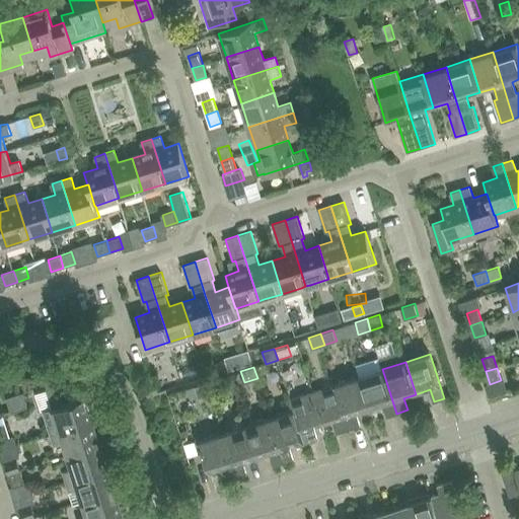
[(387,417),(396,414),(382,369),(359,376),(370,409),(383,404),(387,417)]
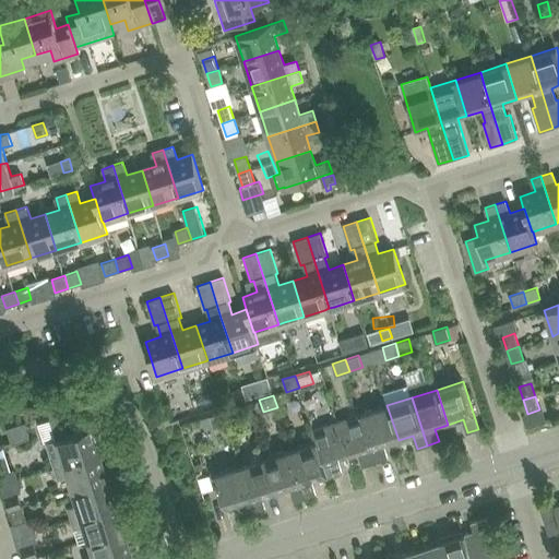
[(363,413),(378,461),(389,458),(384,444),(399,440),(387,405),(363,413)]
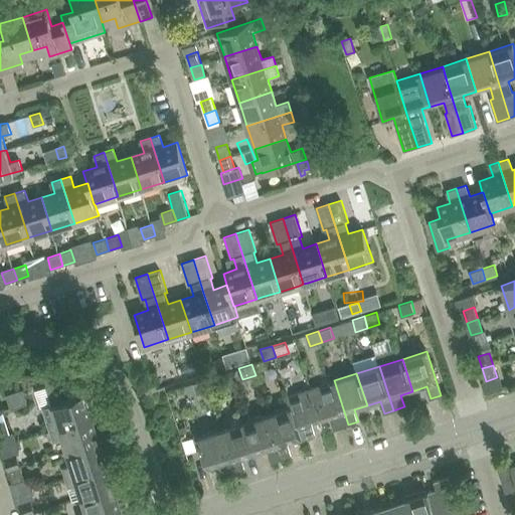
[(206,378),(209,390),(222,386),(218,374),(206,378)]
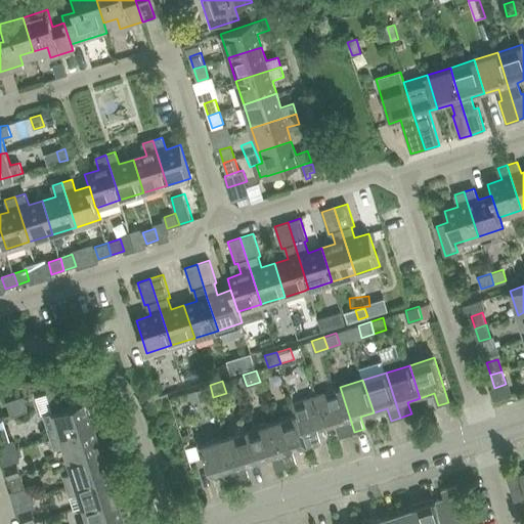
[(213,397),(210,385),(197,389),(201,401),(213,397)]
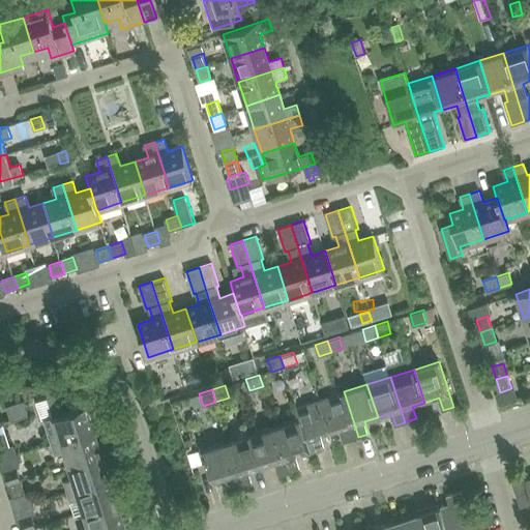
[(344,441),(358,437),(344,391),(320,399),(330,433),(341,430),(344,441)]
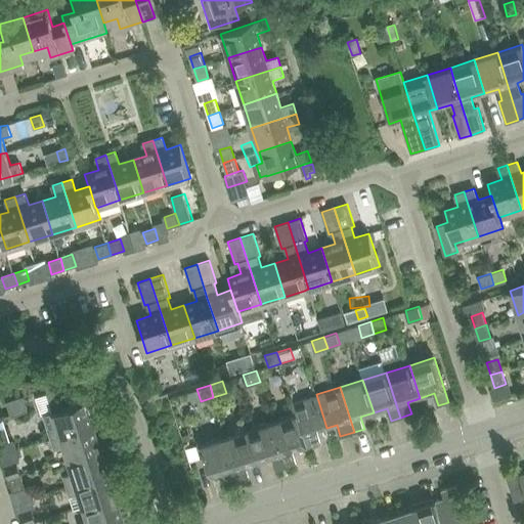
[(306,447),(321,442),(317,431),(326,428),(316,394),(293,402),(296,413),(306,447)]
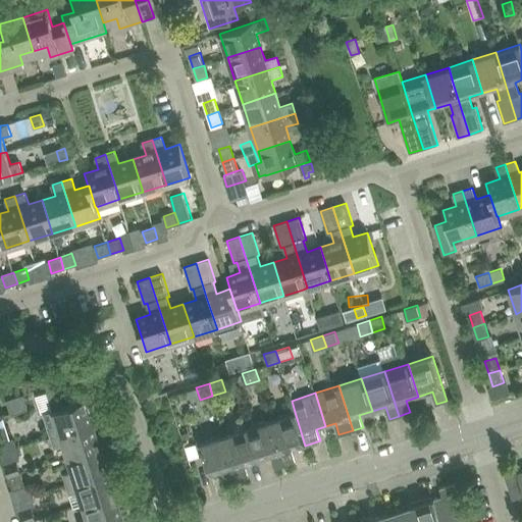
[(23,395),(6,400),(11,415),(28,410),(23,395)]
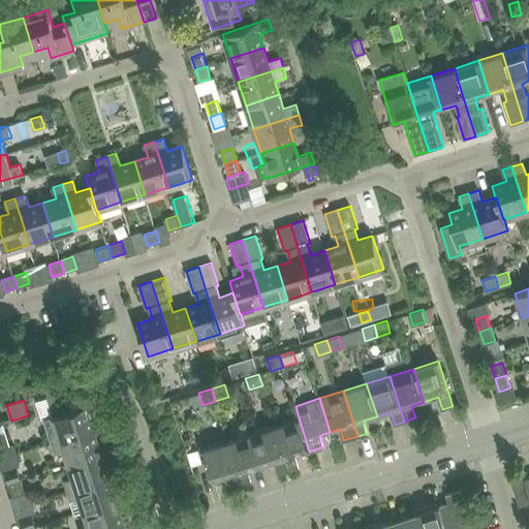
[(58,431),(50,433),(53,444),(95,430),(87,405),(54,416),(58,431)]
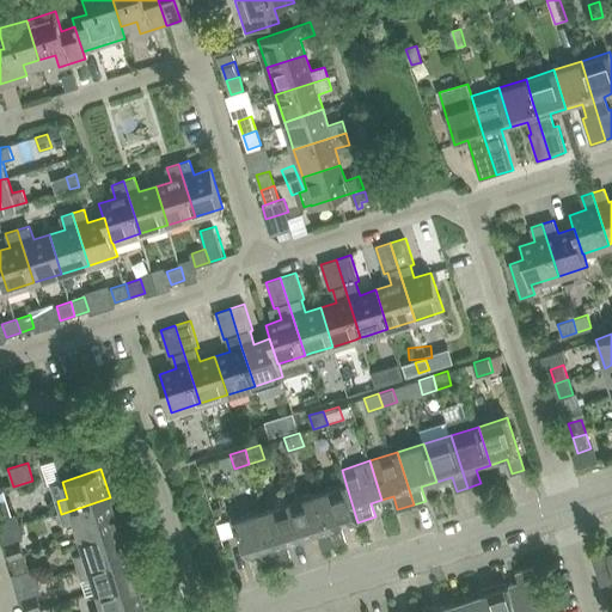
[(318,493),(335,545),(347,542),(342,527),(357,522),(346,483),(318,493)]
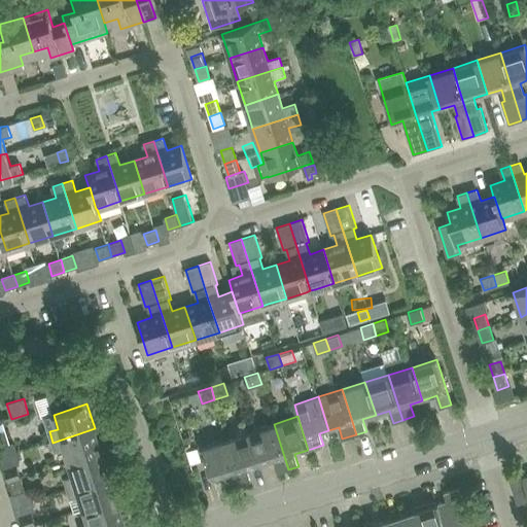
[(250,431),(260,464),(274,460),(278,472),(288,469),(274,424),(250,431)]
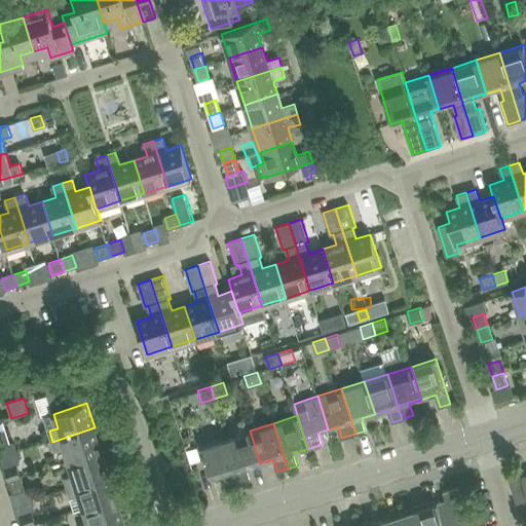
[(102,451),(95,427),(52,442),(55,451),(65,448),(69,461),(102,451)]
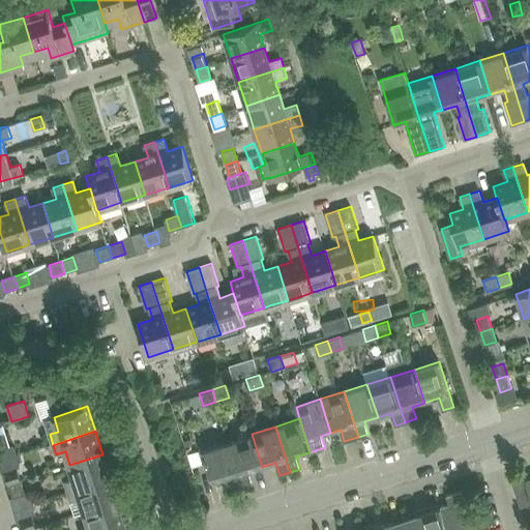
[(6,432),(0,433),(0,448),(10,445),(6,432)]
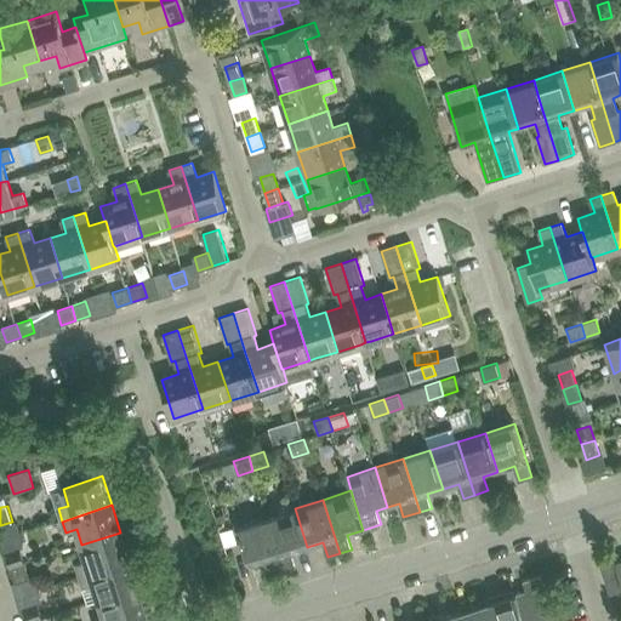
[(284,570),(296,567),(292,552),(307,547),(295,508),(267,517),(284,570)]
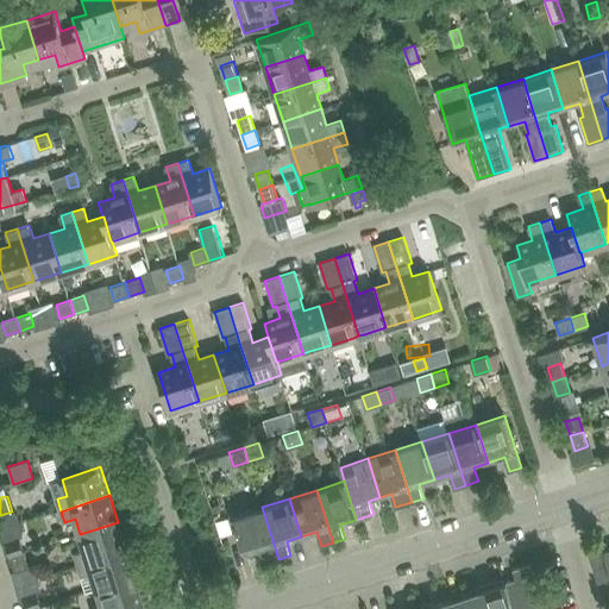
[(268,563),(278,559),(262,507),(234,516),(246,554),(263,550),(268,563)]
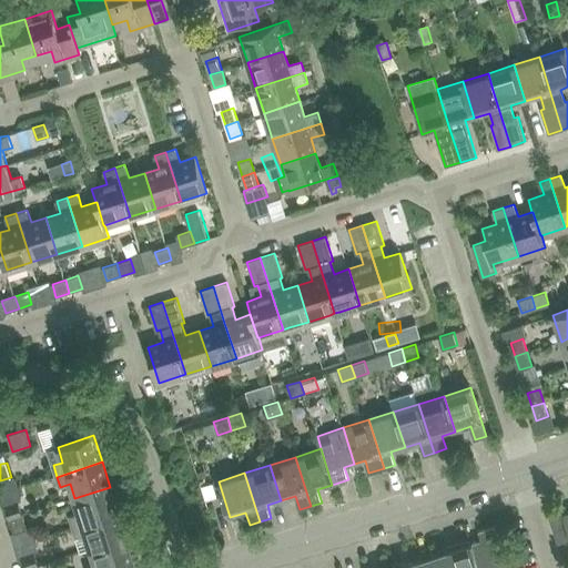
[(212,484),(202,487),(205,500),(216,497),(212,484)]
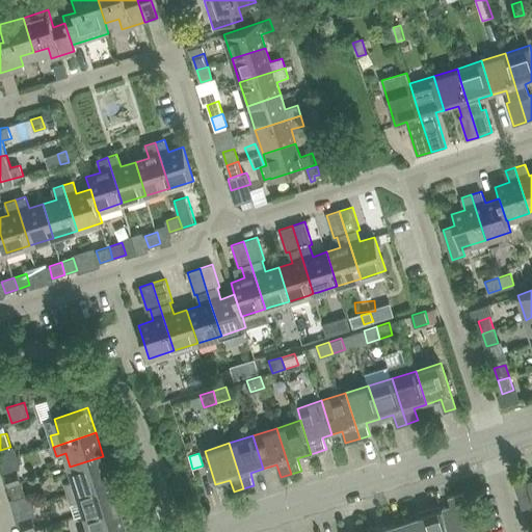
[(110,480),(103,456),(70,467),(74,480),(64,483),(68,494),(110,480)]
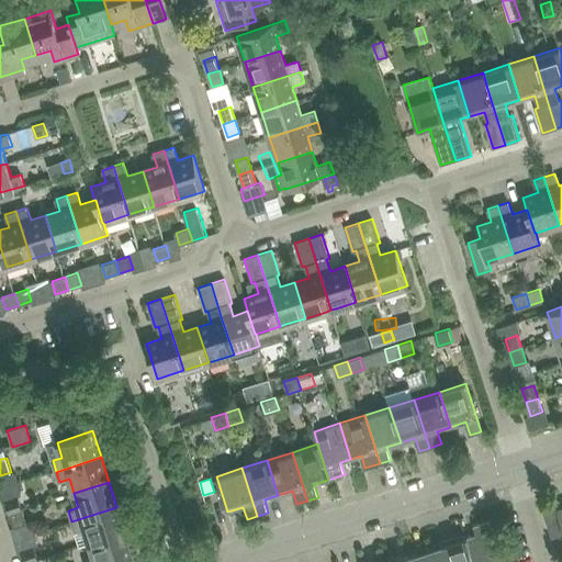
[(10,514),(23,509),(19,496),(6,499),(10,514)]
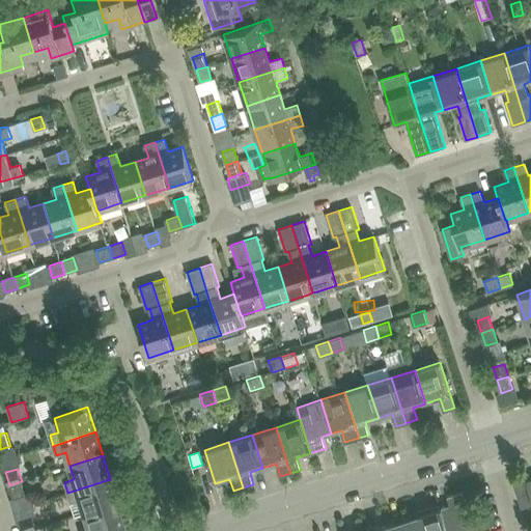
[(530,478),(526,480),(513,484),(521,507),(530,504),(530,478)]
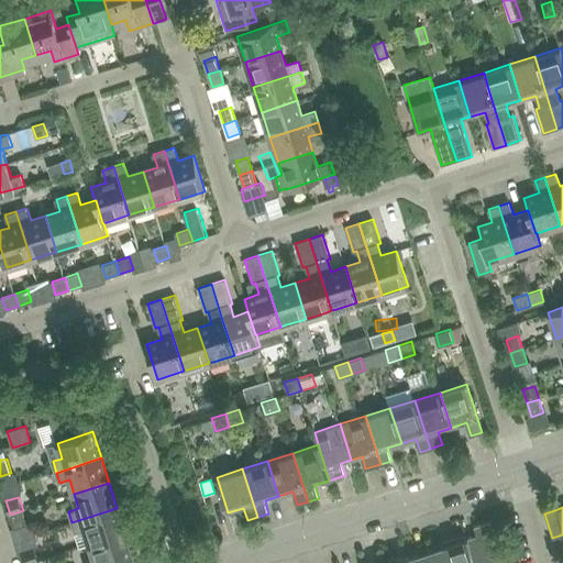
[(125,533),(117,508),(72,522),(75,533),(85,530),(90,544),(125,533)]
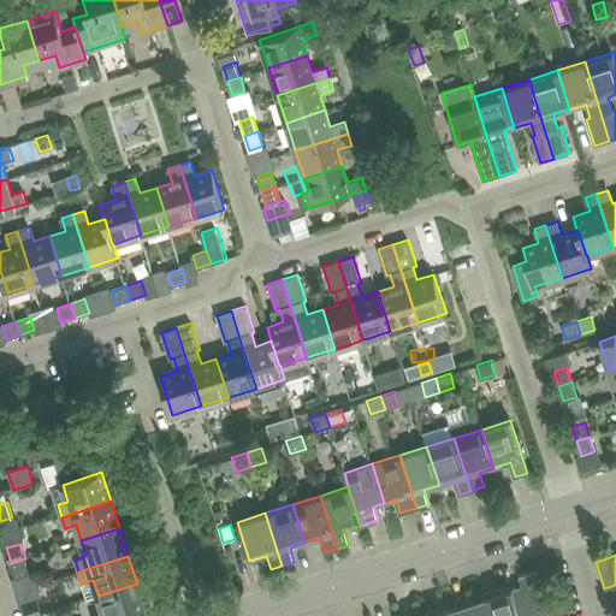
[(25,558),(11,563),(16,576),(29,573),(25,558)]
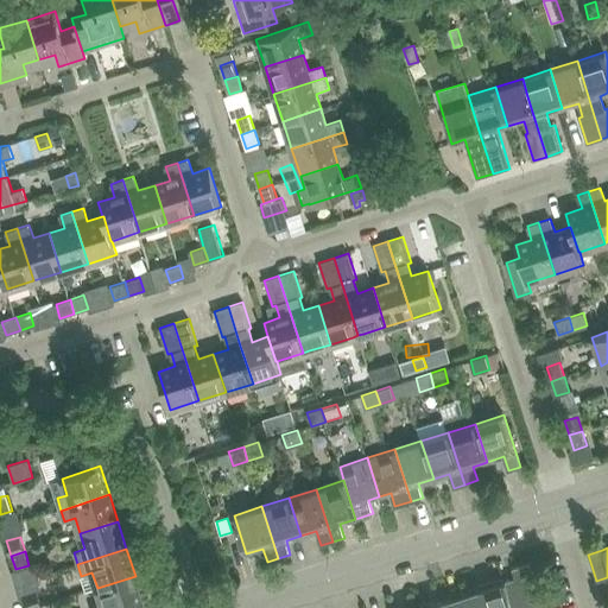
[(544,607),(530,563),(513,568),(515,576),(504,580),(512,607),(544,607)]
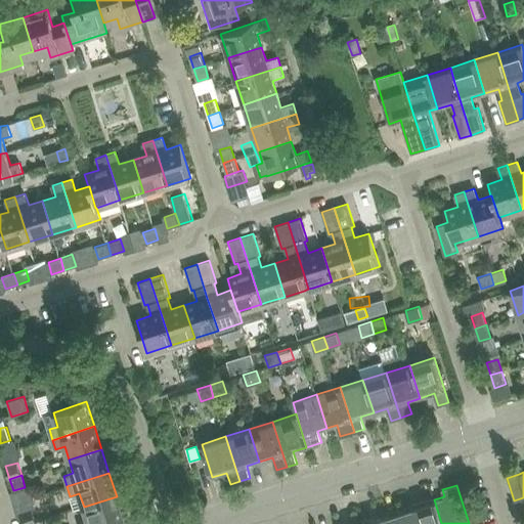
[(79,523),(110,523),(124,520),(117,496),(84,507),(88,520),(79,523)]
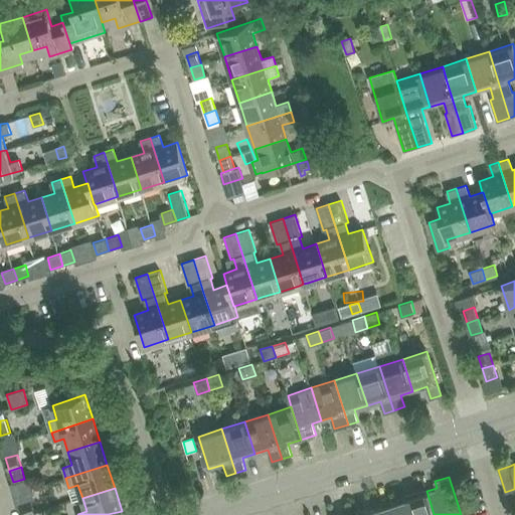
[(408,514),(434,514),(426,491),(403,499),(408,514)]
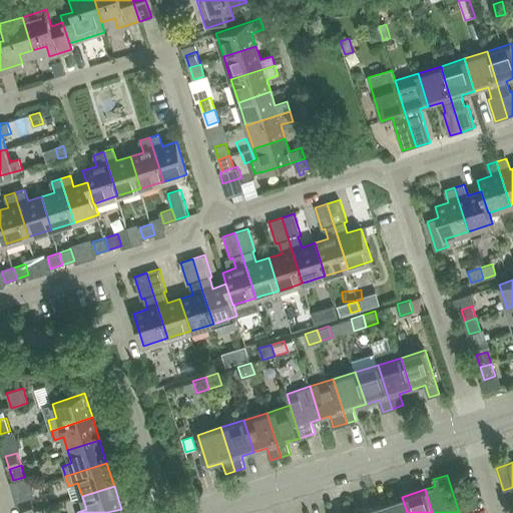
[(407,512),(402,497),(380,504),(382,512),(407,512)]
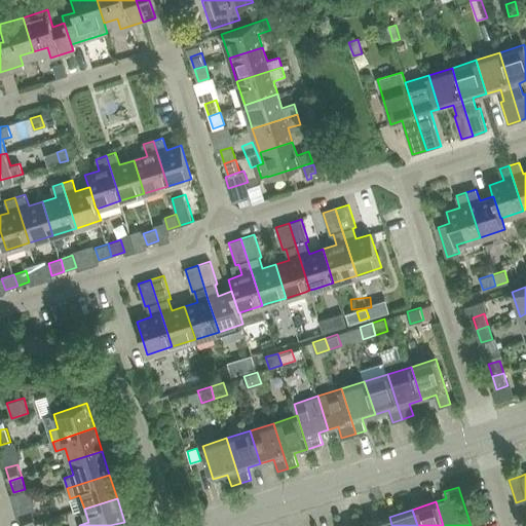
[(24,525),(29,525),(36,524),(32,511),(21,515),(24,525)]
